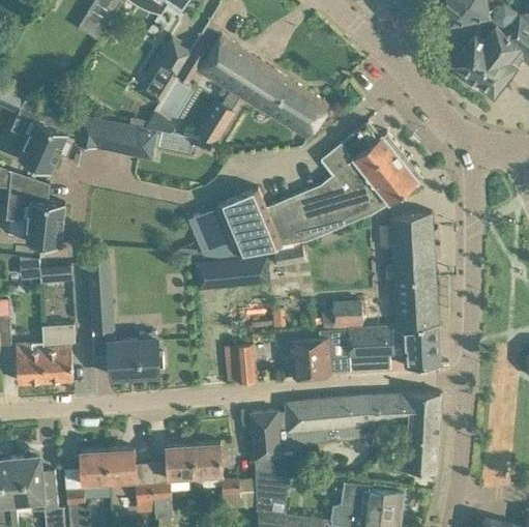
[(43,0),(38,10),(46,16),(55,0),(43,0)]
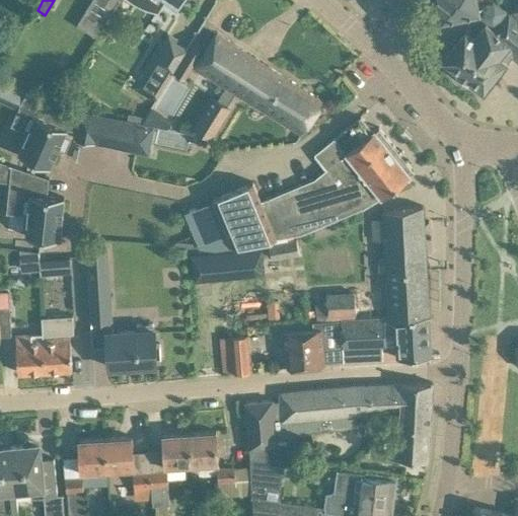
[(118,0),(91,0),(75,26),(94,39),(118,0)]
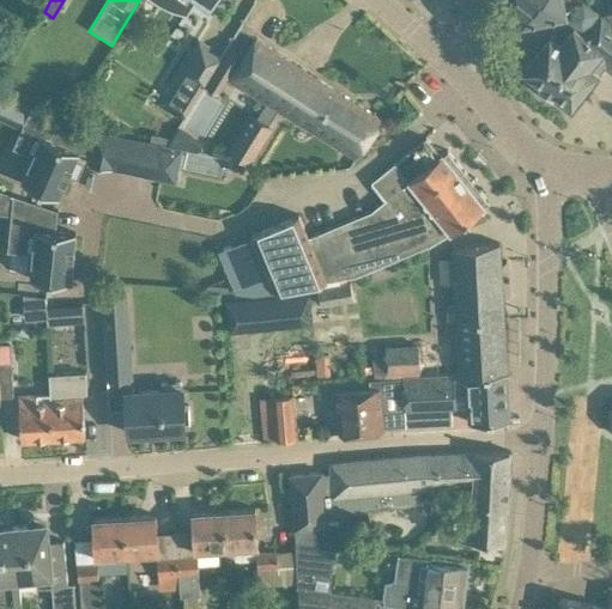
[(183,0),(208,16),(217,0),(183,0)]
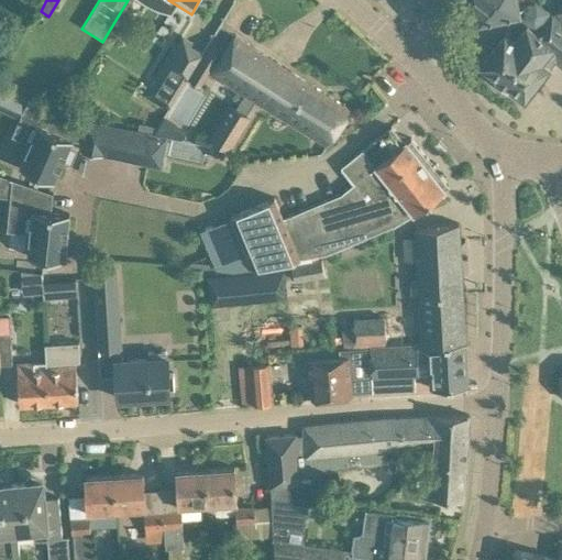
[(514,0),(476,0),(477,3),(475,4),(480,23),(518,15),(514,0)]
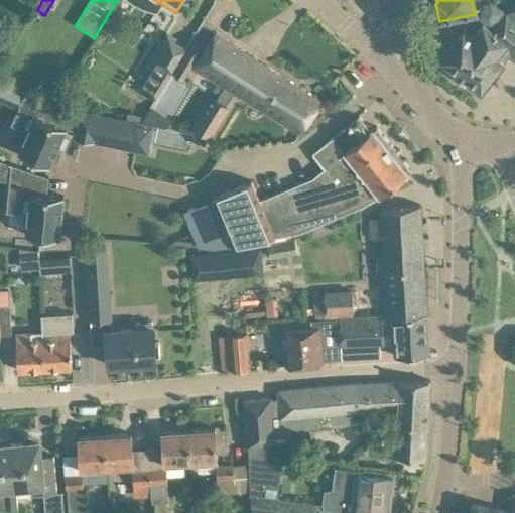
[(514,2),(506,15),(505,15),(496,27),(514,41),(514,2)]
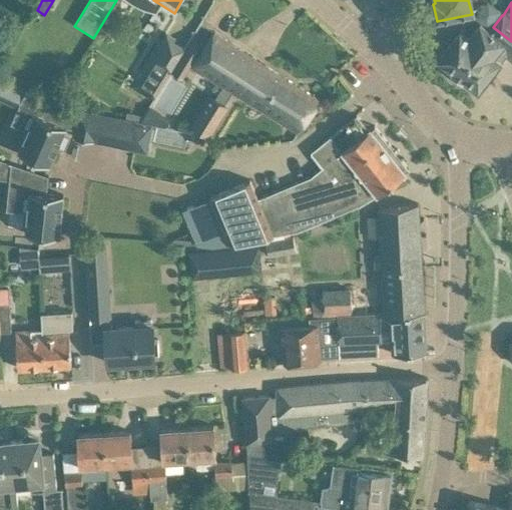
[(487,26),(497,13),(487,6),(477,19),(487,26)]
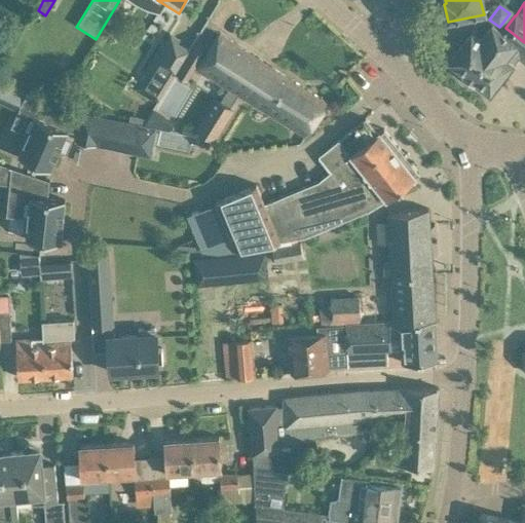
[(524,42),(505,28),(501,33),(491,26),(480,40),(471,33),(448,63),(448,64),(490,96),(519,58),(524,62),(524,42)]
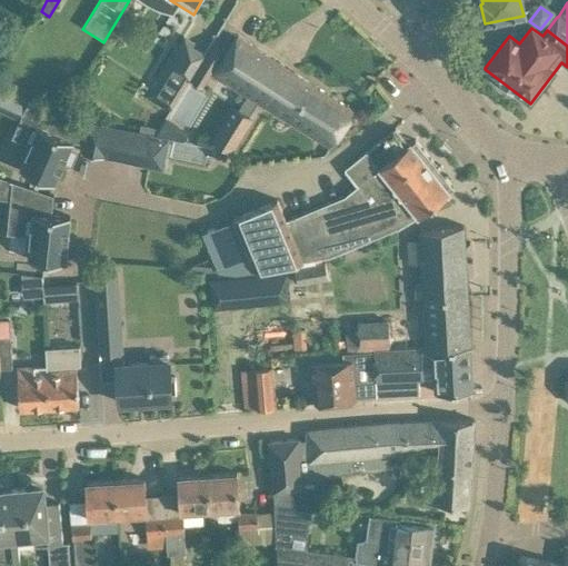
[(269,70),(275,62),(238,38),(215,73),(259,101),(277,75),(269,70)]
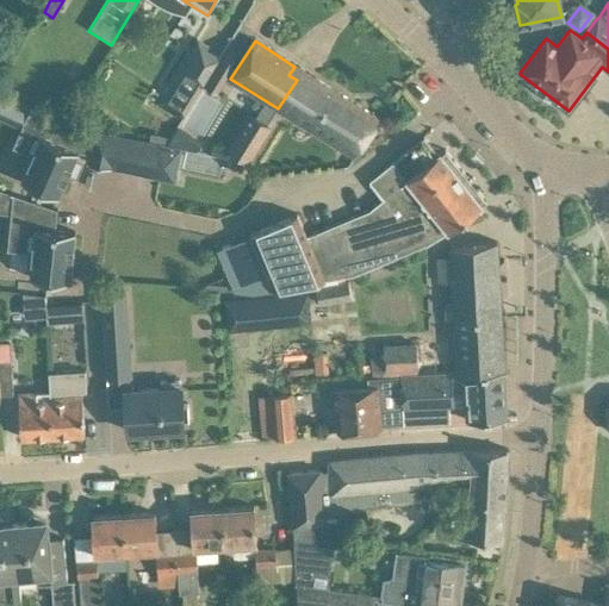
[(221,62),(219,61),(221,60),(206,50),(209,48),(197,42),(191,51),(193,52),(179,75),(186,79),(179,89),(196,99),(202,89),(203,91),(205,87),(221,62)]
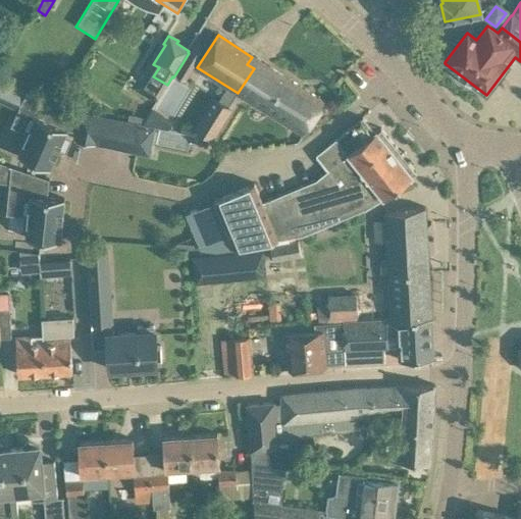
[(175,74),(187,82),(200,59),(189,53),(175,74)]
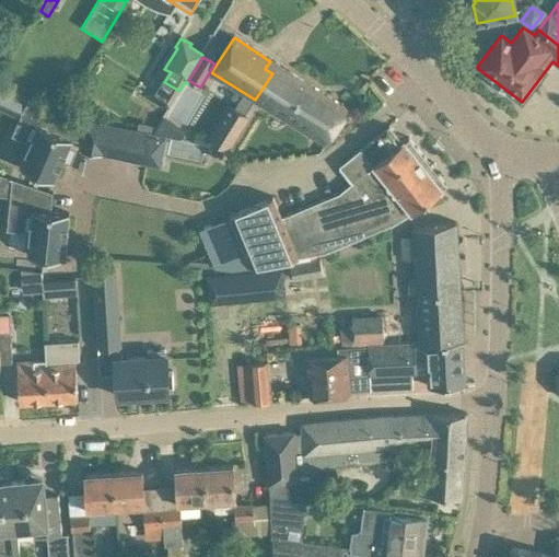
[(283,118),(306,84),(270,61),(265,69),(272,73),(255,100),(283,118)]
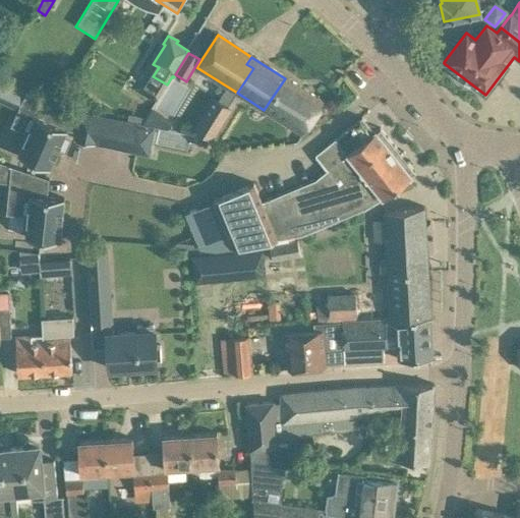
[(285,78),(264,110),(302,135),(323,103),(285,78)]
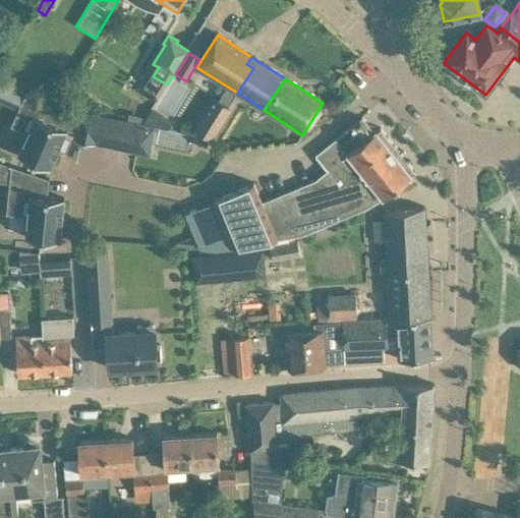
[(176,83),(167,99),(181,108),(191,94),(176,83)]
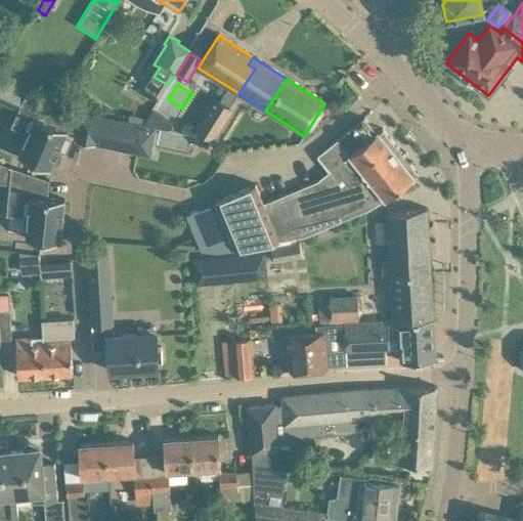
[(80,120),(26,95),(11,128),(28,136),(18,158),(49,172),(66,138),(78,139),(77,147),(135,156),(139,127),(80,120)]
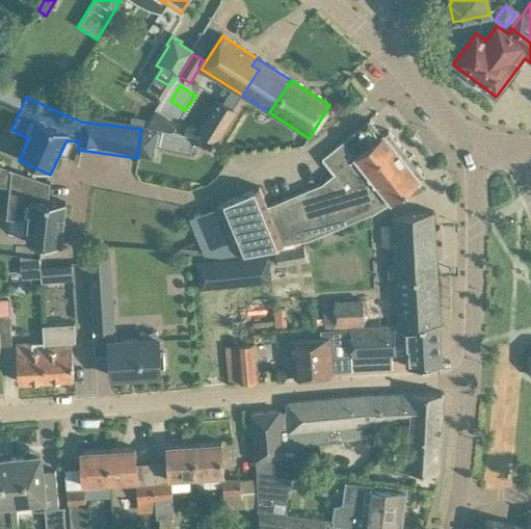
[(369,149),(388,133),(383,136),(382,135),(381,136),(369,122),(321,160),(334,176),(325,182),(340,200),(360,193),(364,195),(377,184),(370,174),(382,162),(378,159),(376,160),(369,149)]
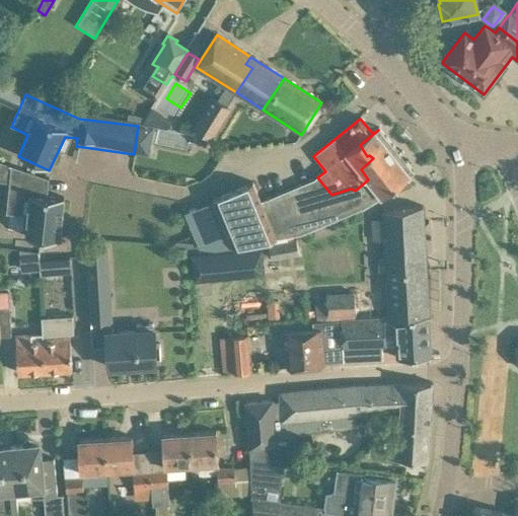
[(408,179),(411,177),(410,175),(413,173),(413,174),(414,173),(378,130),(360,145),(367,156),(369,155),(373,158),(361,169),(368,179),(355,191),(351,189),(331,195),(317,177),(313,181),(261,203),(252,183),(211,201),(213,205),(198,211),(215,252),(231,248),(275,241),(300,236),(366,208),(376,203),(389,196),(408,188),(407,188),(403,181),(408,178),(408,179)]
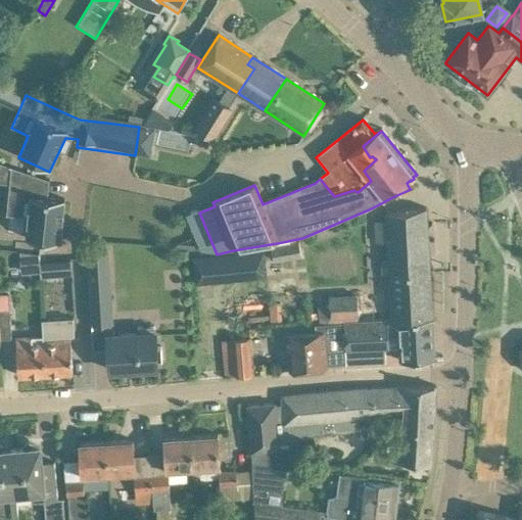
[(10,170),(5,217),(28,219),(26,241),(59,244),(63,201),(44,199),(45,183),(48,183),(49,182),(8,168),(8,169),(10,170)]
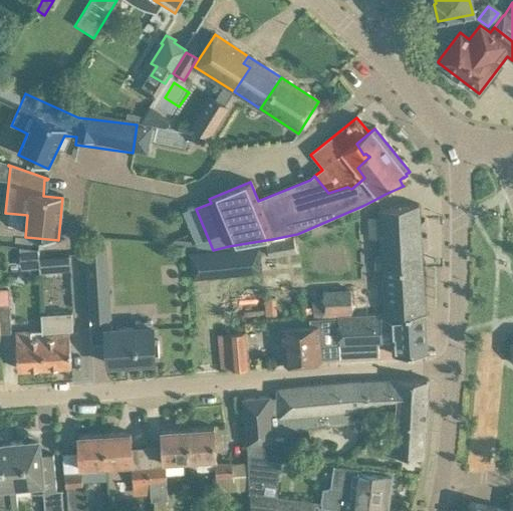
[(380,219),(368,219),(369,241),(381,241),(386,315),(424,314),(422,267),(421,253),(419,225),(418,206),(379,209),(380,215),(380,219)]
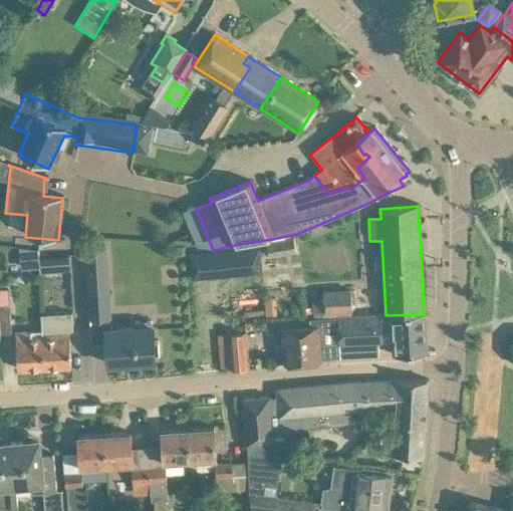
[(291,239),(264,244),(267,258),(294,253),(291,239)]
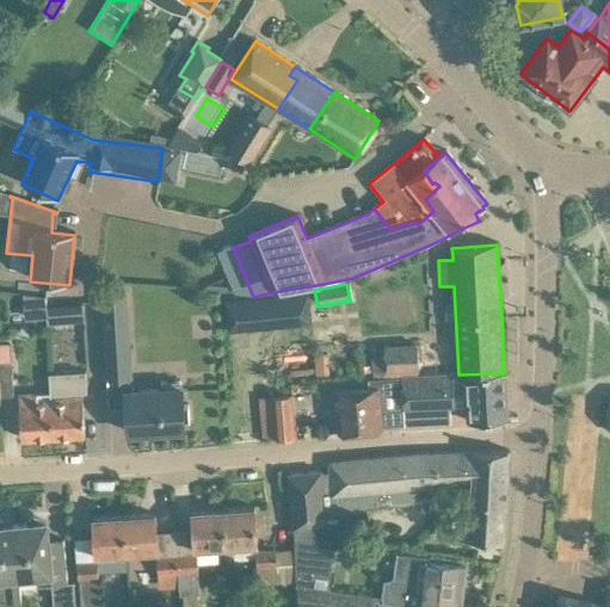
[(43,321),(45,297),(23,295),(20,319),(43,321)]
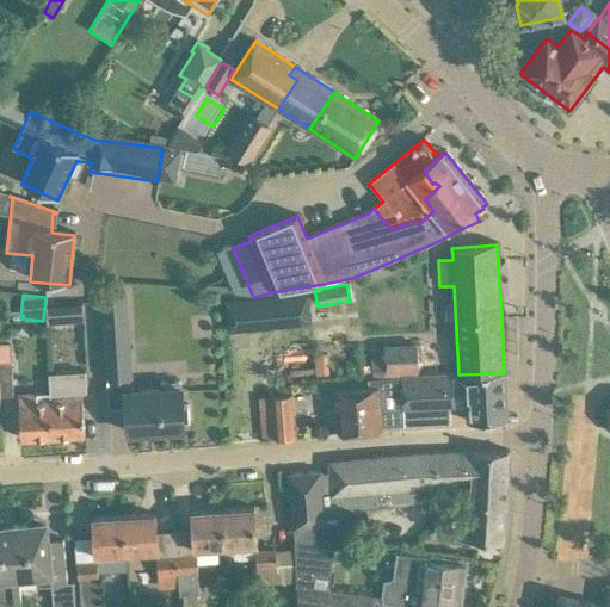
[(307,297),(226,304),(229,333),(309,324),(307,297)]
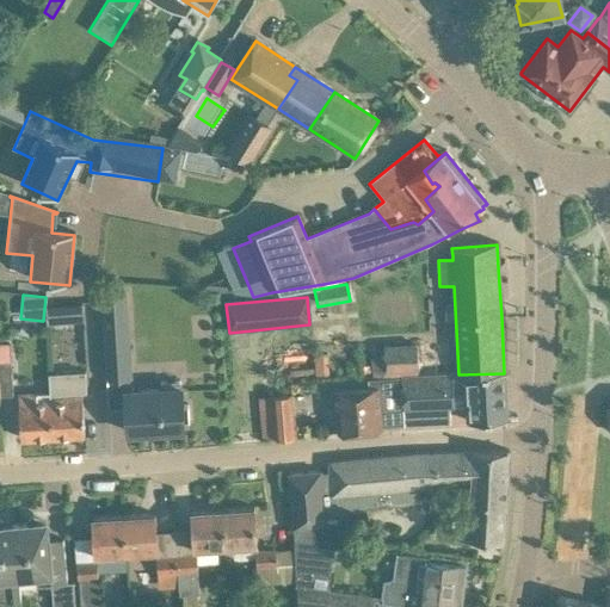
[(60,308),(45,309),(47,327),(61,326),(60,308)]
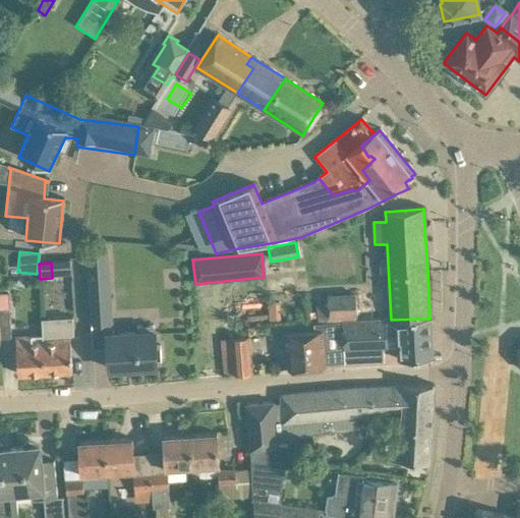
[(0,340),(10,340),(8,296),(0,296),(0,340)]
